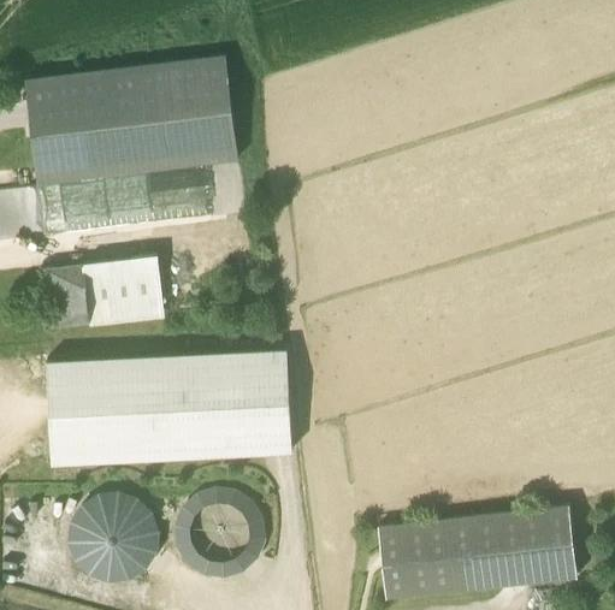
[(24,82),(37,185),(238,160),(225,57),(24,82)]
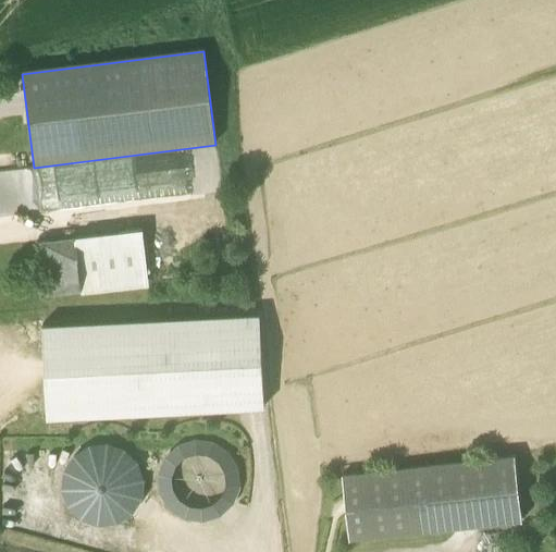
[(140,235),(74,243),(41,247),(47,298),(79,294),(146,286),(140,235)]
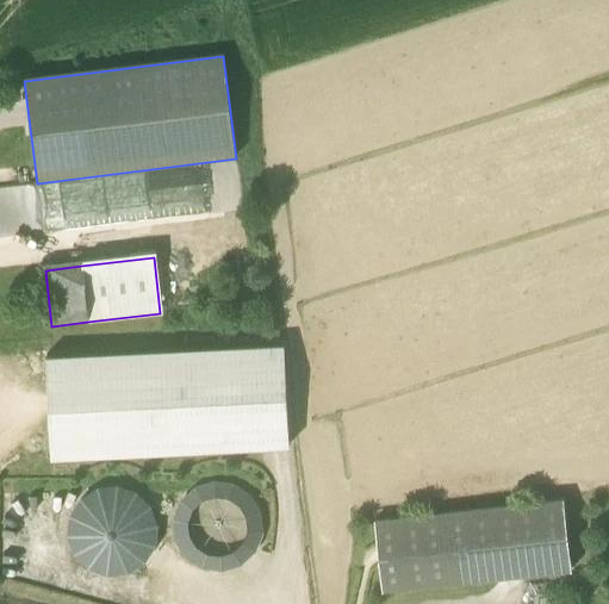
[(45,360),(50,461),(289,449),(284,348),(45,360)]
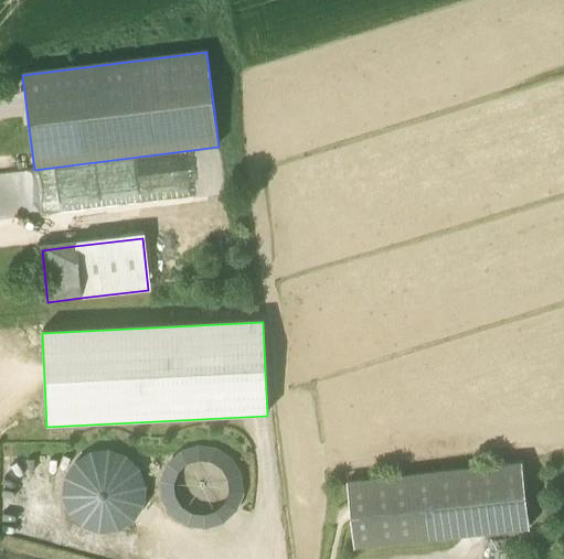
[(160,506),(176,503),(174,482),(190,466),(211,466),(225,481),(226,502),(242,503),(241,479),(231,462),(211,450),(188,451),(169,462),(159,485),(160,506)]
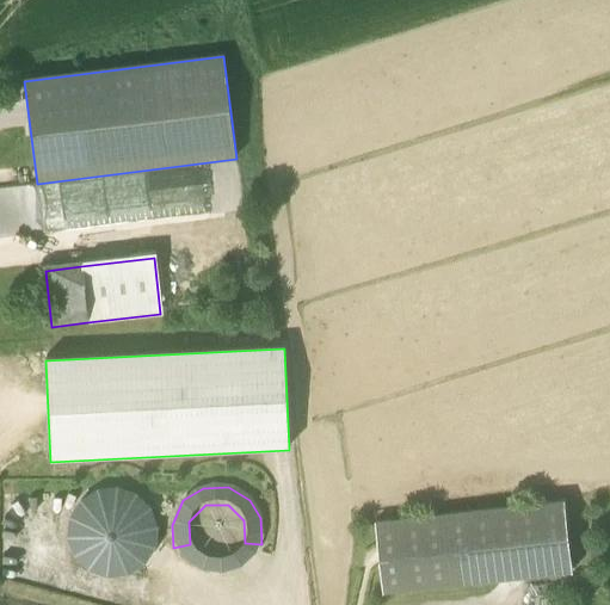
[(116,492),(102,493),(86,499),(72,514),(67,531),(67,545),(76,565),(91,575),(104,580),(118,580),(137,573),(148,560),(155,544),(155,526),(147,510),(133,497),(116,492)]
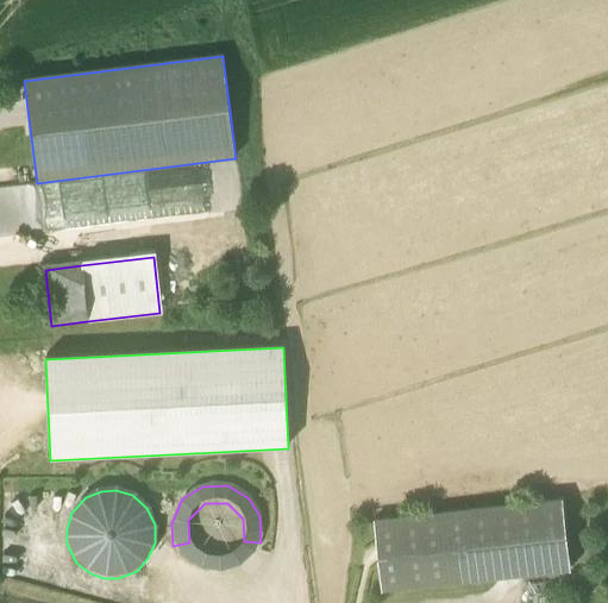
[(373,525),(380,596),(569,575),(562,503),(373,525)]
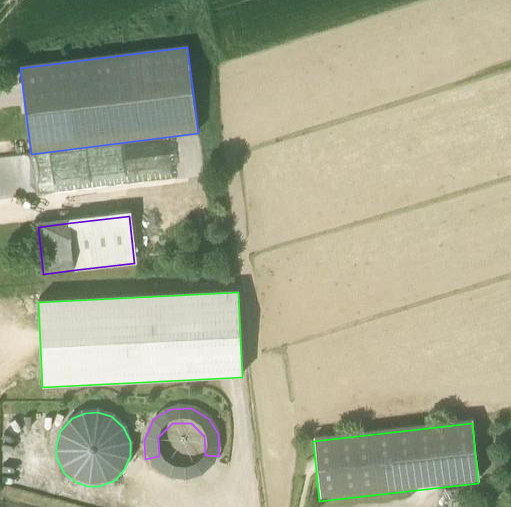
[(159,456),(145,459),(159,477),(176,484),(197,481),(210,472),(219,456),(205,455),(191,468),(172,469),(159,456)]
